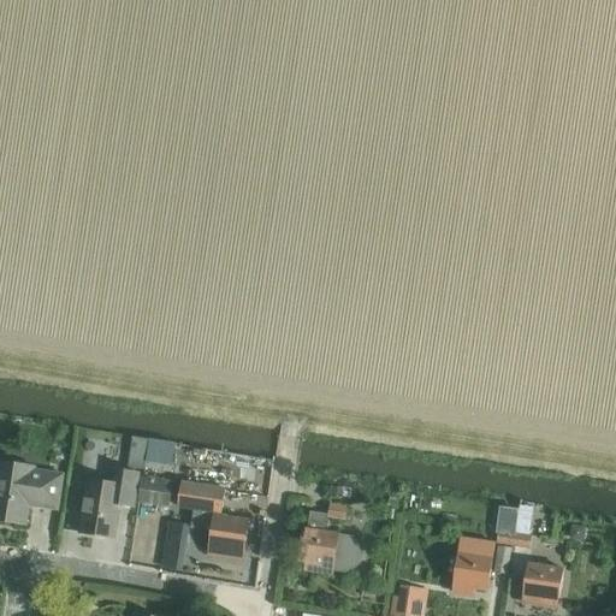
[(149,452),(147,469),(171,473),(173,456),(149,452)]
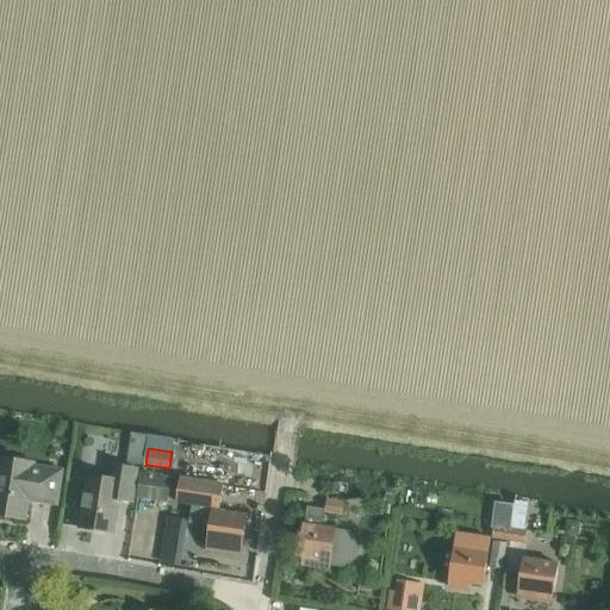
[(130,449),(128,464),(143,466),(145,452),(130,449)]
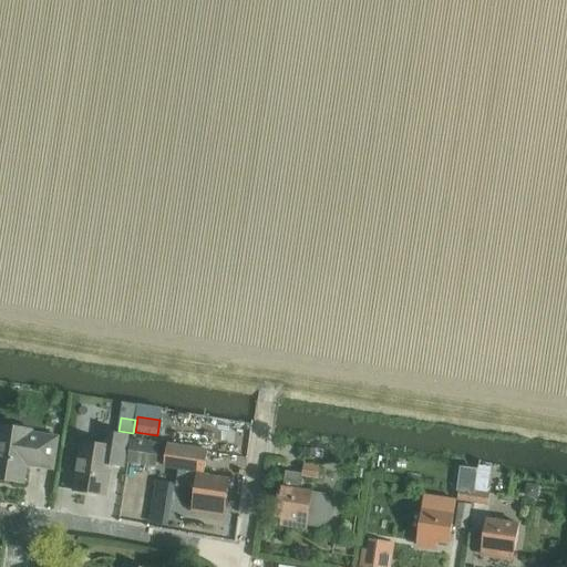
[(0,480),(24,484),(27,465),(53,470),(59,437),(32,434),(32,431),(0,425),(0,480)]
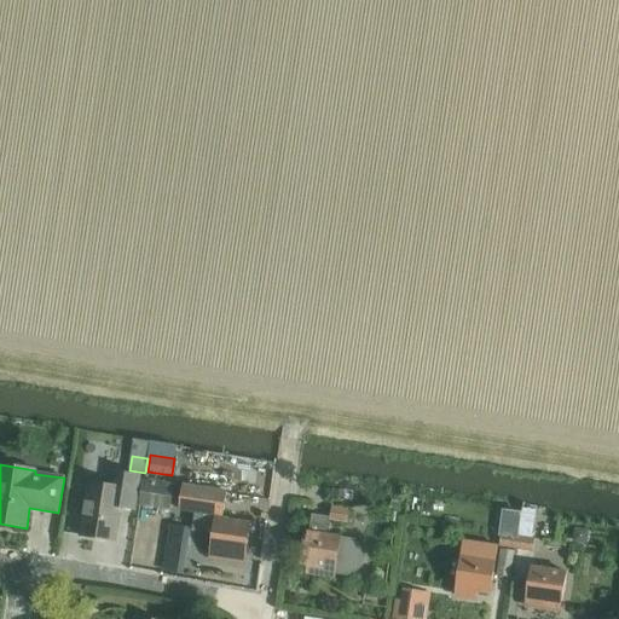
[(126,478),(113,475),(110,485),(90,481),(81,537),(115,542),(121,508),(134,510),(140,478),(126,476),(126,478)]
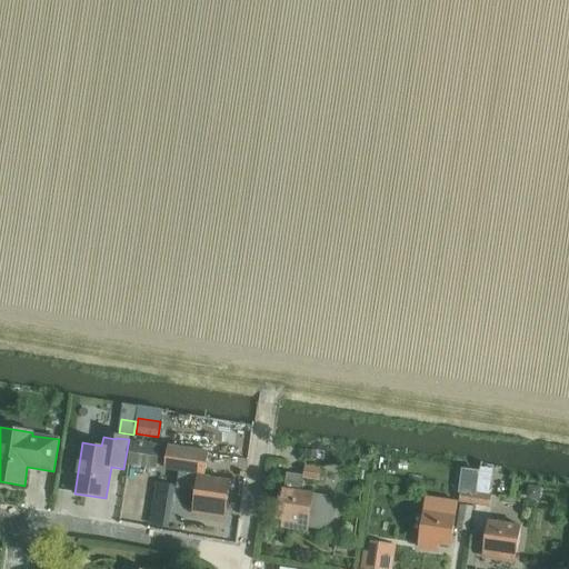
[(157,468),(159,446),(135,442),(131,465),(157,468)]
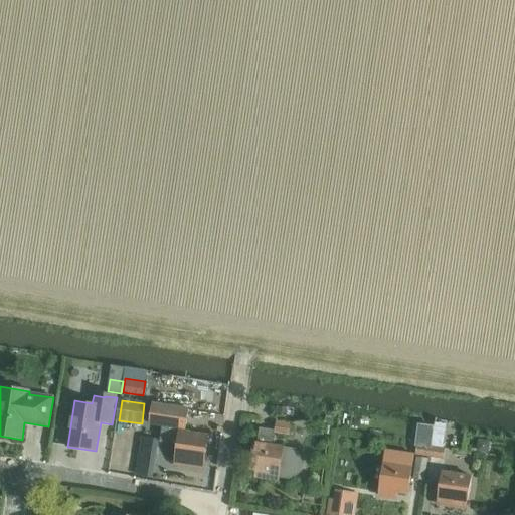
[(179,443),(175,465),(204,470),(209,437),(181,432),(182,430),(186,431),(189,409),(154,404),(151,424),(165,427),(163,440),(179,443)]
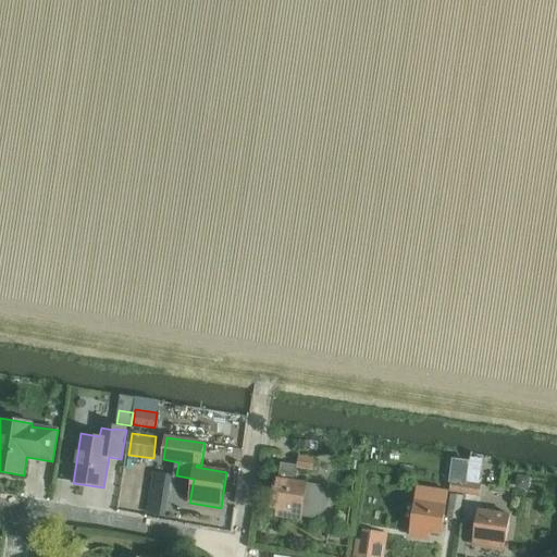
[(301,441),(300,449),(309,450),(310,442),(301,441)]
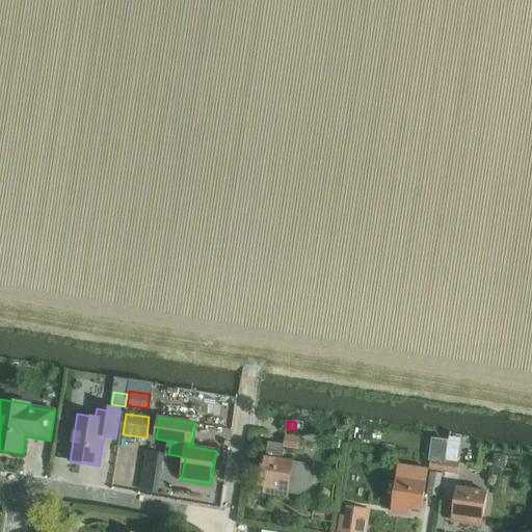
[(296,422),(295,430),(303,431),(304,423),(296,422)]
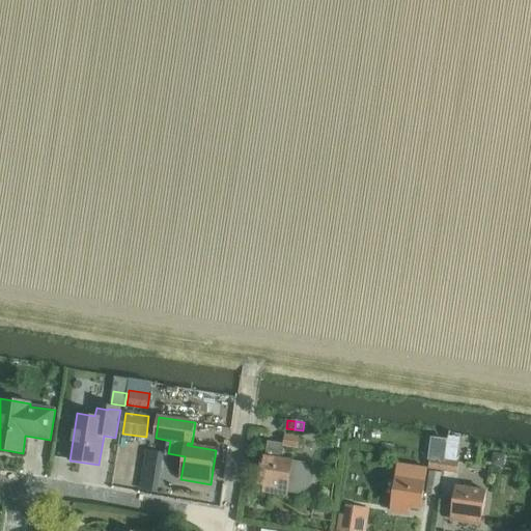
[(283,446),(298,448),(300,439),(285,436),(283,446)]
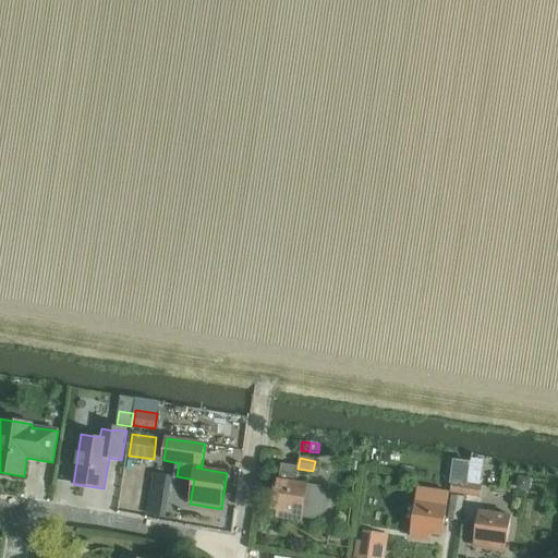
[(350,461),(349,471),(359,472),(360,462),(350,461)]
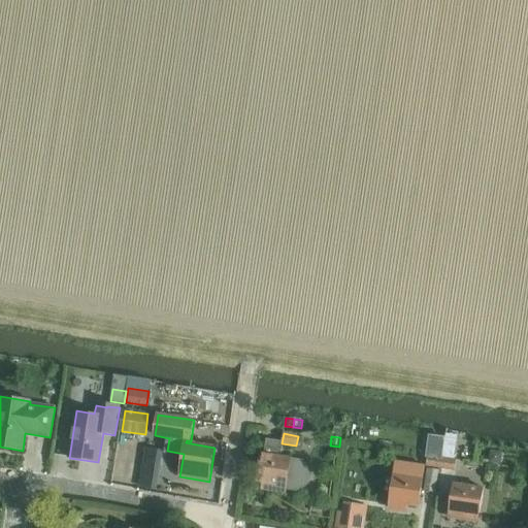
[(301,460),(278,457),(282,440),(266,438),(264,455),(261,455),(258,483),(270,485),(269,491),(286,493),(286,490),(299,491),(309,484),(310,472),(301,460)]
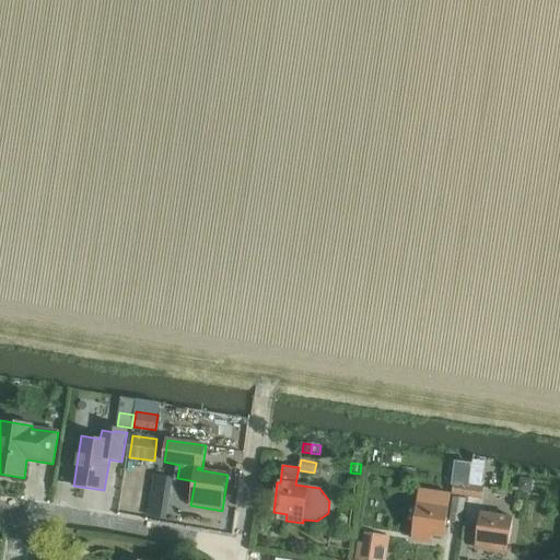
[(153,476),(147,516),(165,520),(172,478),(153,476)]
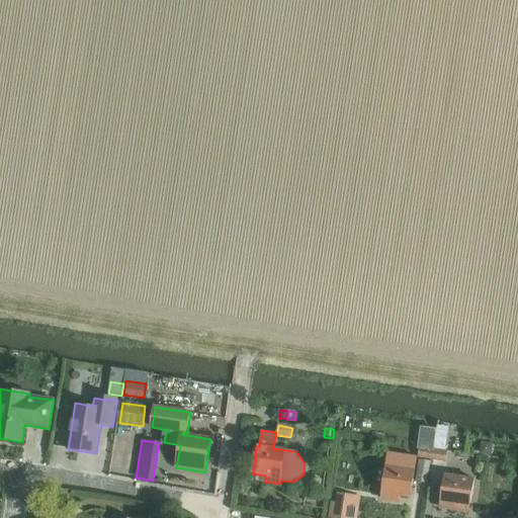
[(480,442),(479,453),(491,455),(493,444),(480,442)]
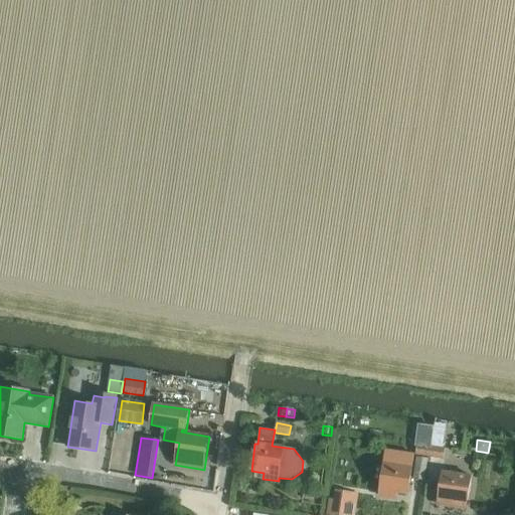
[(403,444),(401,451),(410,452),(411,445),(403,444)]
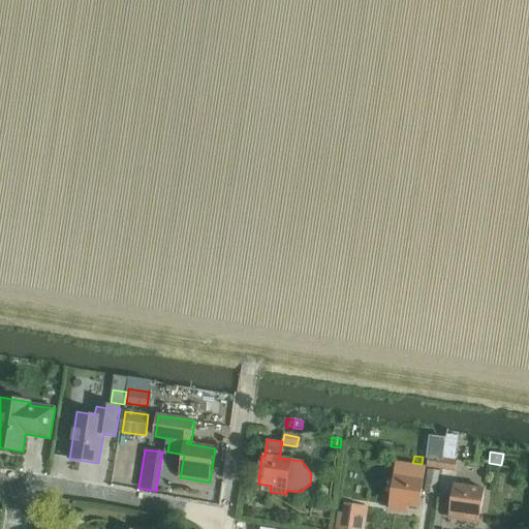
[(427,468),(441,470),(443,458),(429,456),(427,468)]
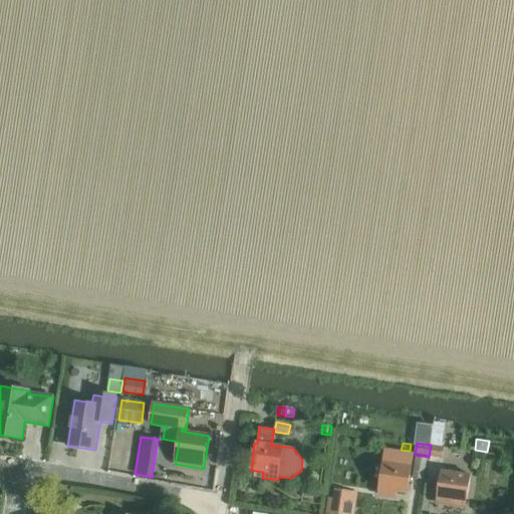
[(431,445),(429,457),(443,459),(445,447),(431,445)]
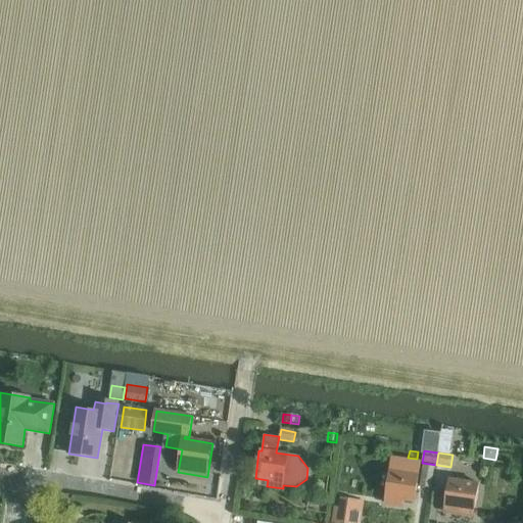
[(431,488),(435,466),(424,464),(420,486),(431,488)]
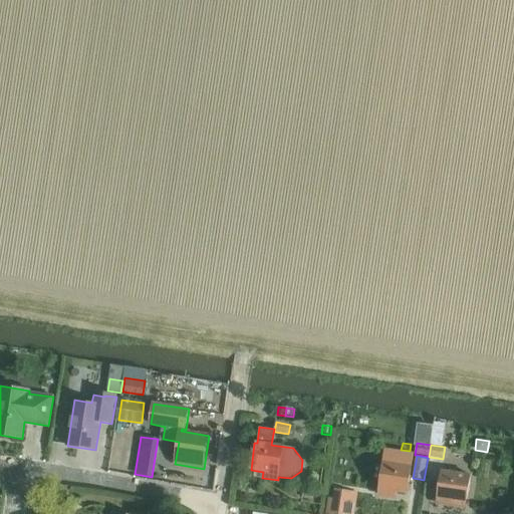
[(394,498),(396,491),(408,493),(412,466),(384,462),(378,495),(394,498)]
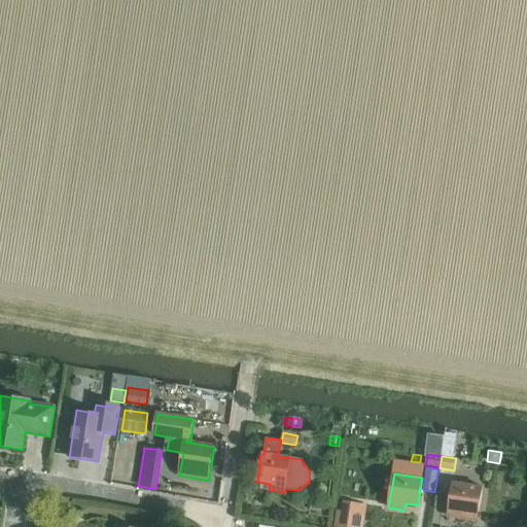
[(461,513),(460,519),(477,521),(482,486),(453,482),(449,511),(461,513)]
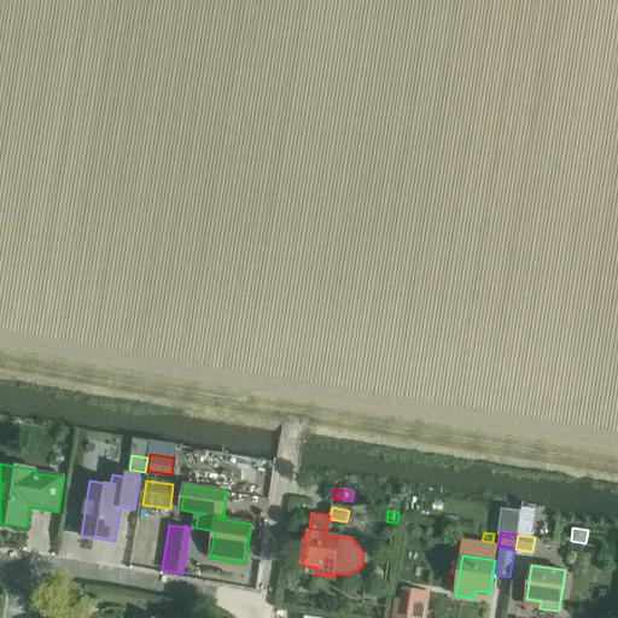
[(397,602),(394,617),(425,617),(429,595),(403,592),(402,602),(397,602)]
